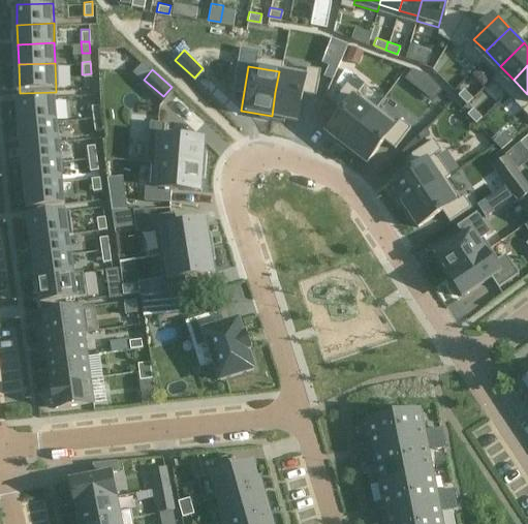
[(279,71),(272,116),(310,122),(317,78),(279,71)]
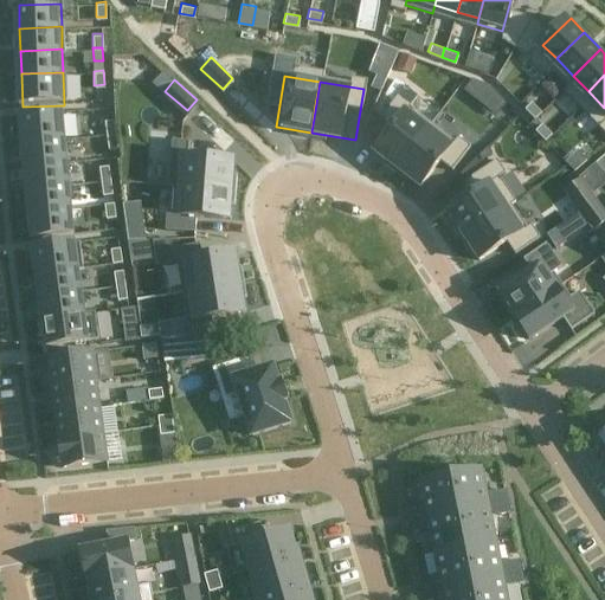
[(531,100),(523,105),(534,116),(541,109),(531,100)]
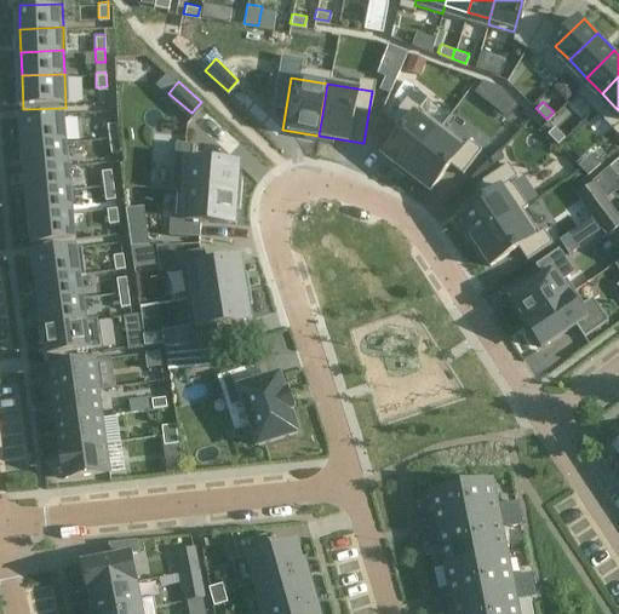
[(62,113),(19,116),(22,143),(26,143),(64,139),(62,113)]
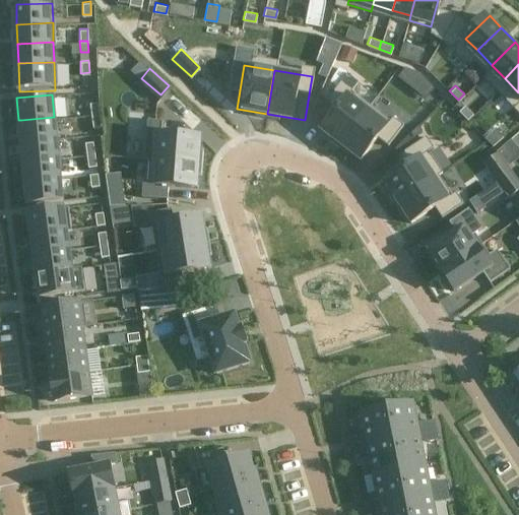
[(347,97),(323,128),(340,140),(365,109),(347,97)]
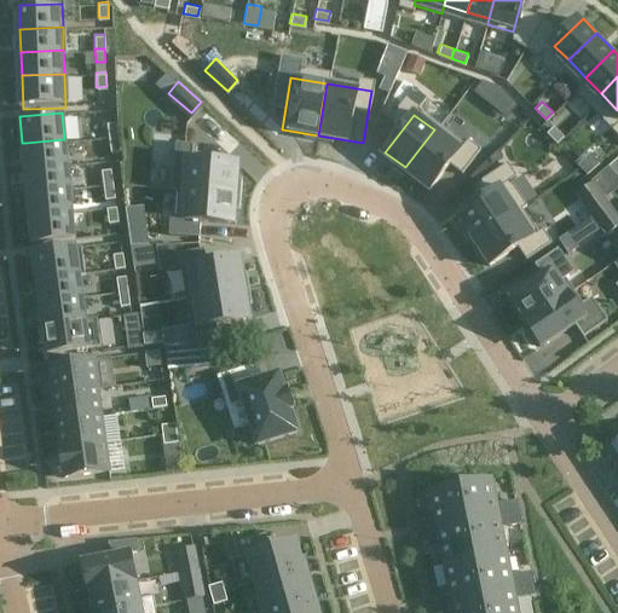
[(120,134),(119,120),(109,121),(111,136),(120,134)]
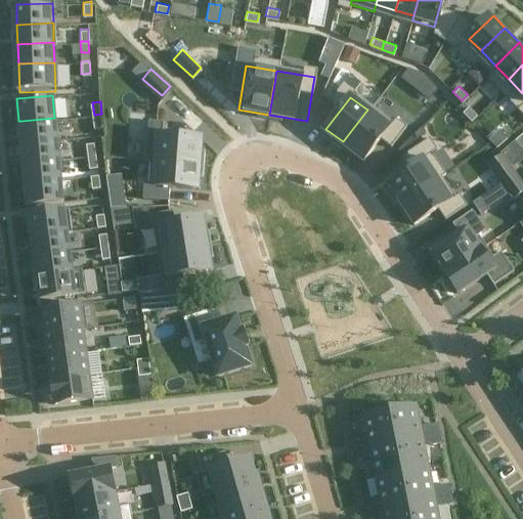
[(468,104),(462,111),(471,119),(476,114),(468,104)]
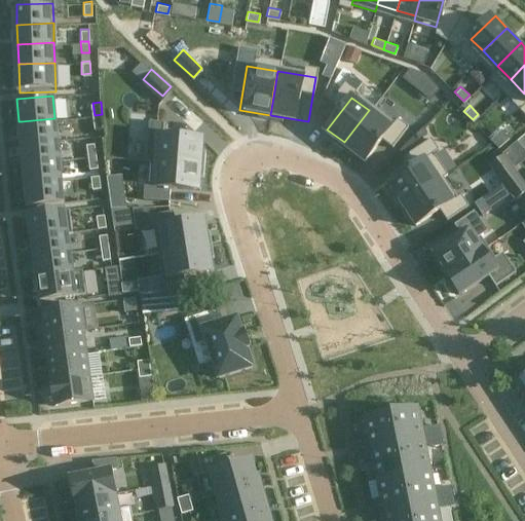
[(369,110),(344,142),(364,156),(387,124),(369,110)]
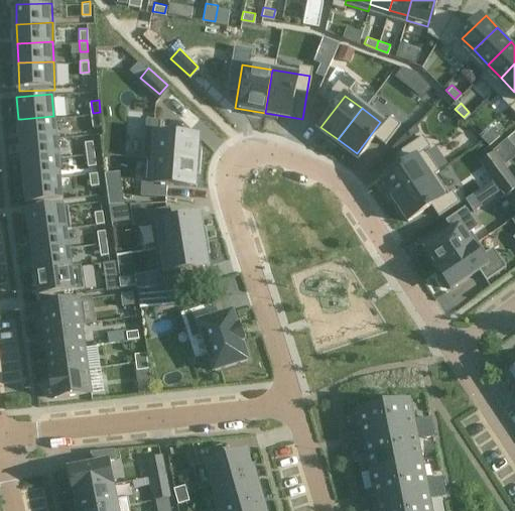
[(93,113),(94,125),(102,124),(100,112),(93,113)]
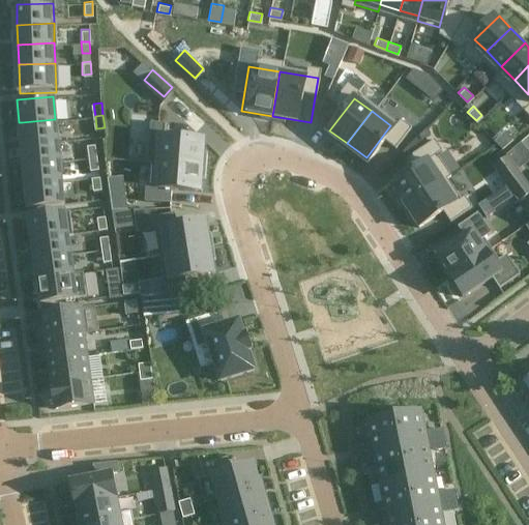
[(22,122),(24,142),(57,139),(55,119),(22,122)]
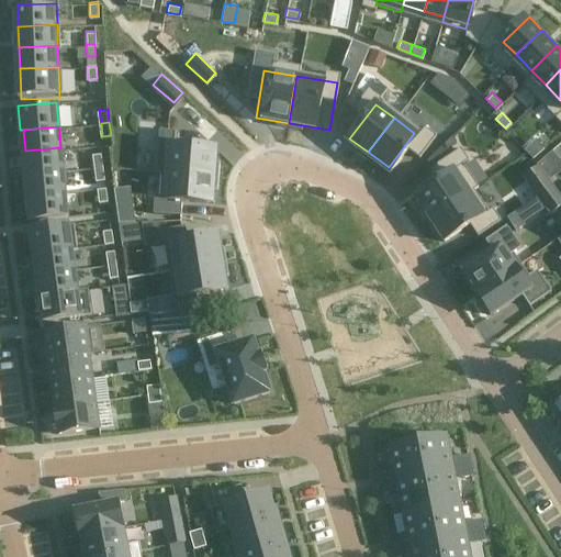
[(160,170),(217,173),(219,159),(215,159),(216,145),(174,143),(175,127),(158,126),(155,169),(160,170)]
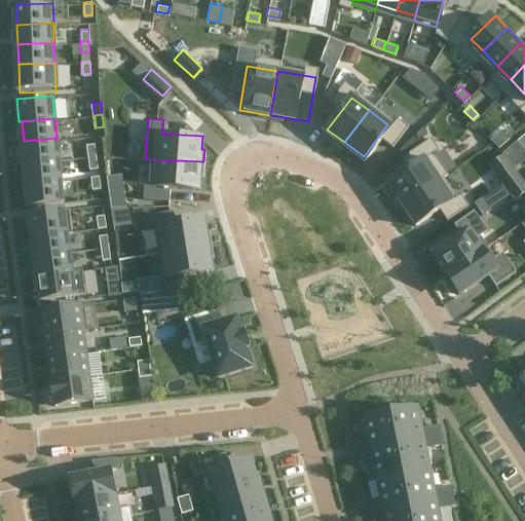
[(24,141),(25,160),(58,157),(57,138),(24,141)]
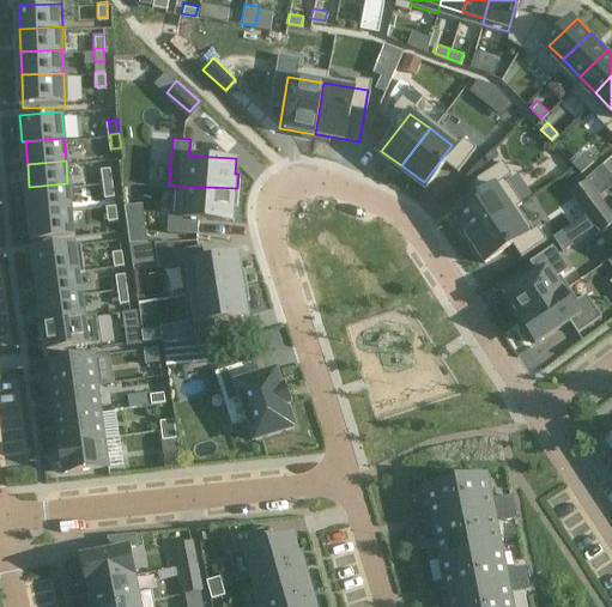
[(111,180),(110,165),(101,167),(102,181),(111,180)]
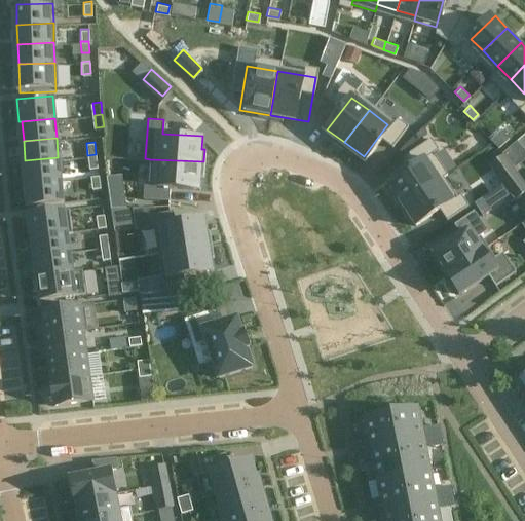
[(524,181),(502,152),(488,162),(514,197),(524,189),(524,181)]
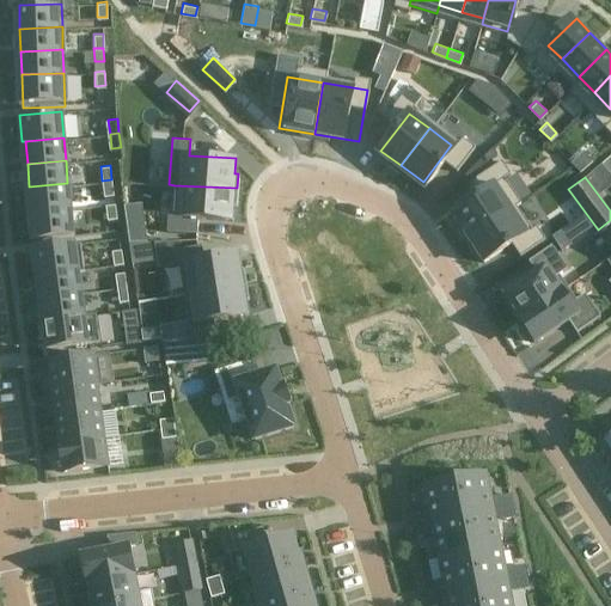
[(102,181),(103,195),(112,194),(111,179),(102,181)]
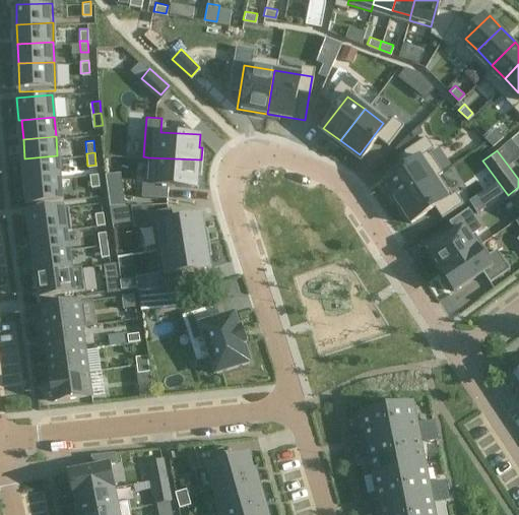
[(25,170),(26,179),(60,176),(58,156),(24,158),(25,169),(25,170)]
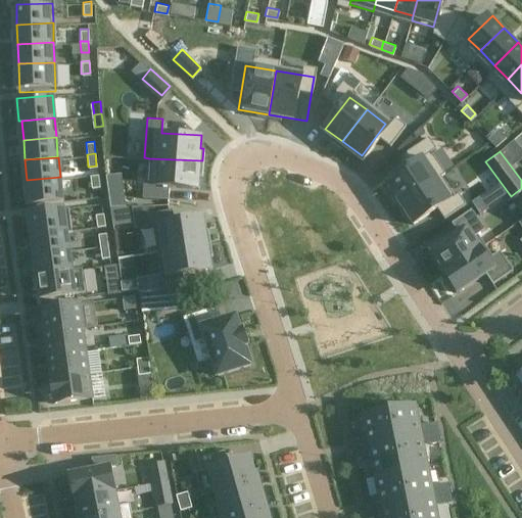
[(142,182),(142,195),(168,197),(169,184),(197,186),(198,173),(202,174),(202,160),(149,158),(148,182),(142,182)]
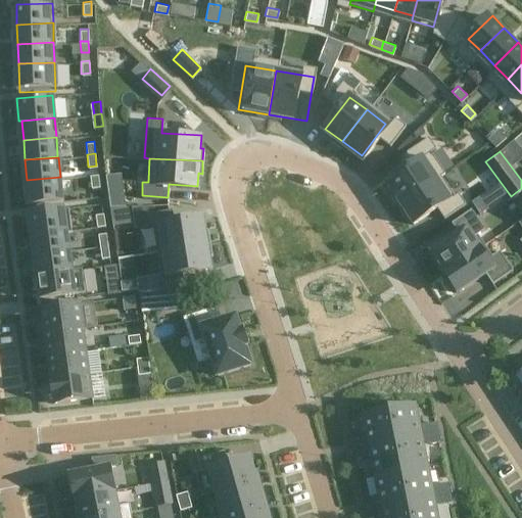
[(428,159),(396,179),(397,181),(407,195),(438,175),(428,159)]
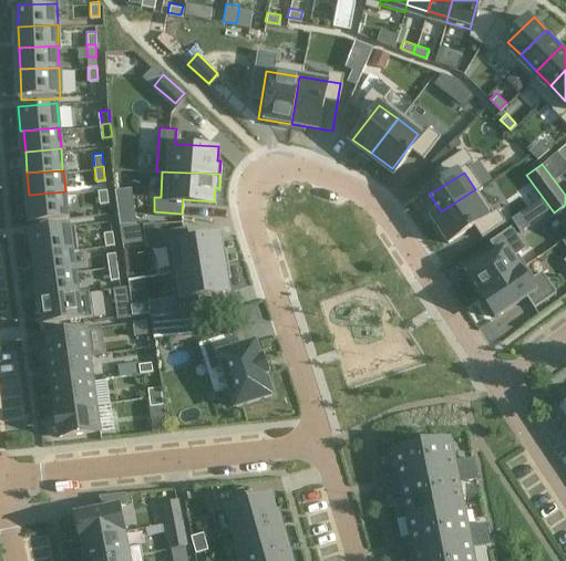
[(105,187),(96,188),(99,201),(106,200),(105,187)]
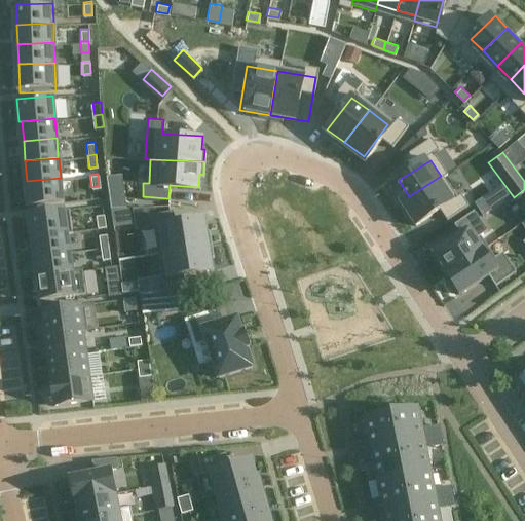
[(441,176),(409,196),(419,213),(451,192),(441,176)]
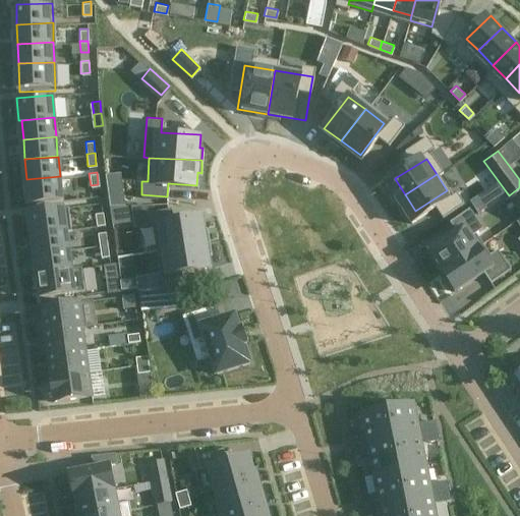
[(26,179),(30,206),(66,202),(63,175),(60,176),(26,179)]
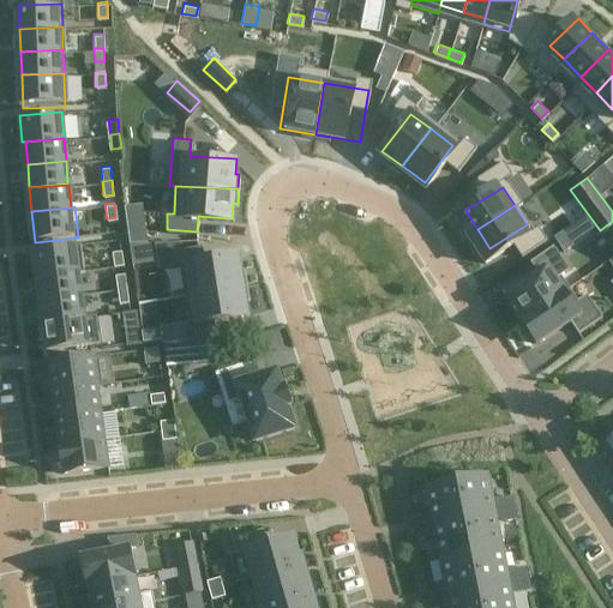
[(146,240),(144,221),(126,223),(128,240),(146,240)]
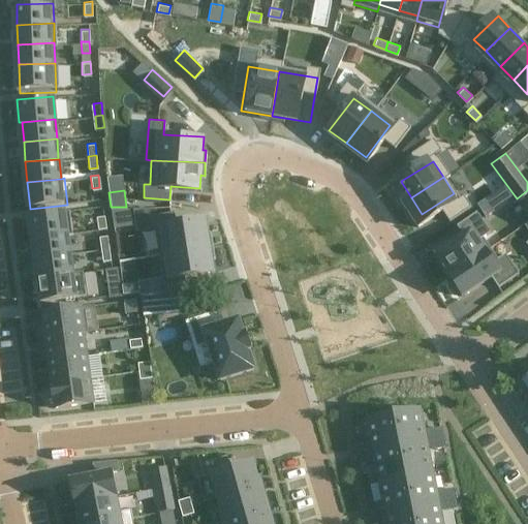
[(32,226),(33,237),(67,232),(71,232),(67,205),(30,209),(32,226)]
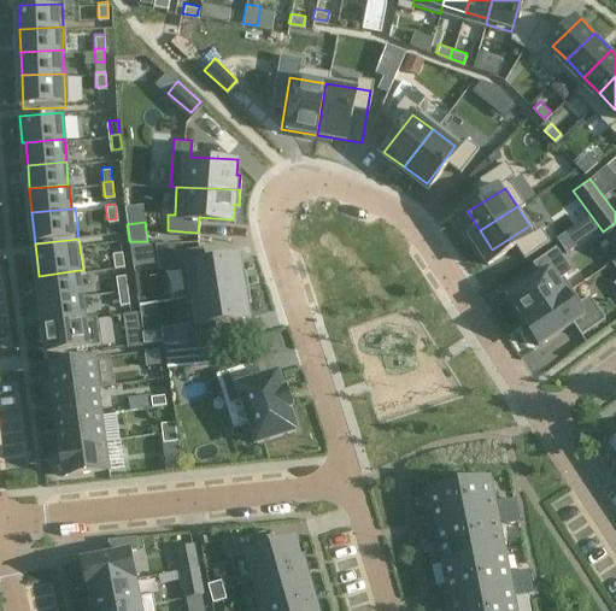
[(524,316),(523,317),(523,318),(572,286),(562,272),(572,268),(556,244),(532,260),(540,272),(509,293),(524,316)]
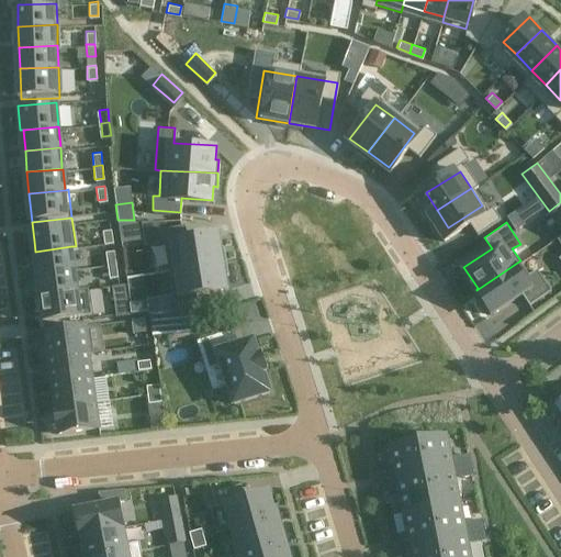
[(102,229),(103,242),(112,241),(111,227),(102,229)]
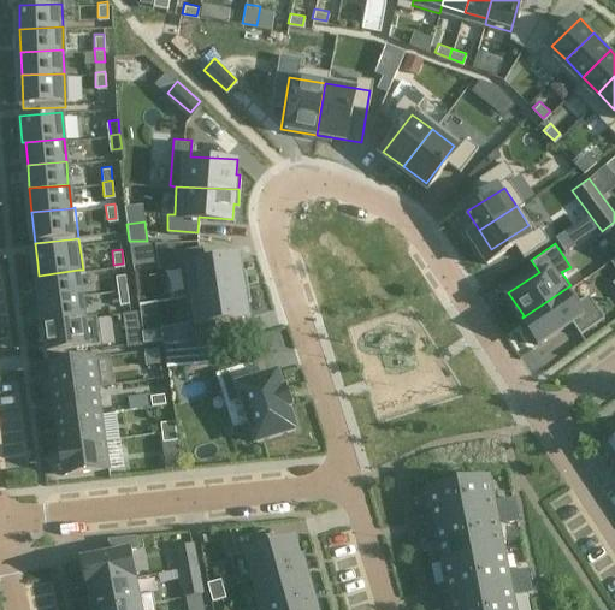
[(195,260),(200,290),(252,283),(246,252),(195,260)]
